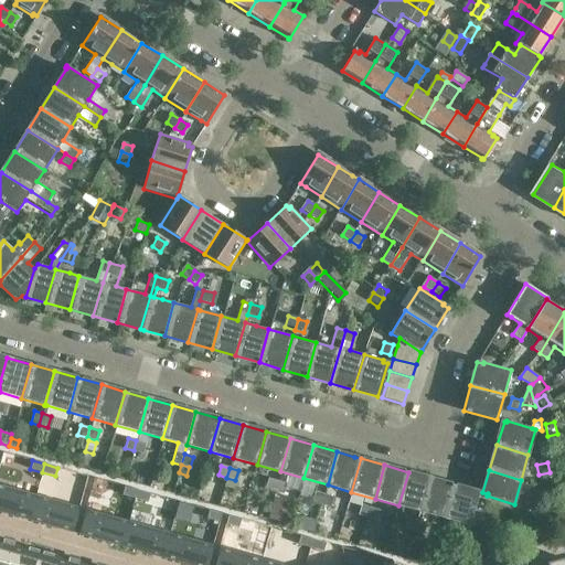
[(422,512),(432,479),(408,472),(398,505),(411,509),(405,529),(416,531),(419,521),(422,512)]
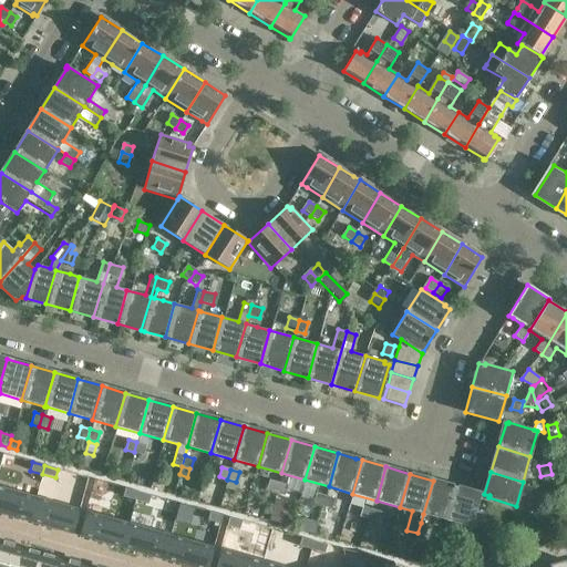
[(552,474),(540,476),(543,485),(554,482),(552,474)]
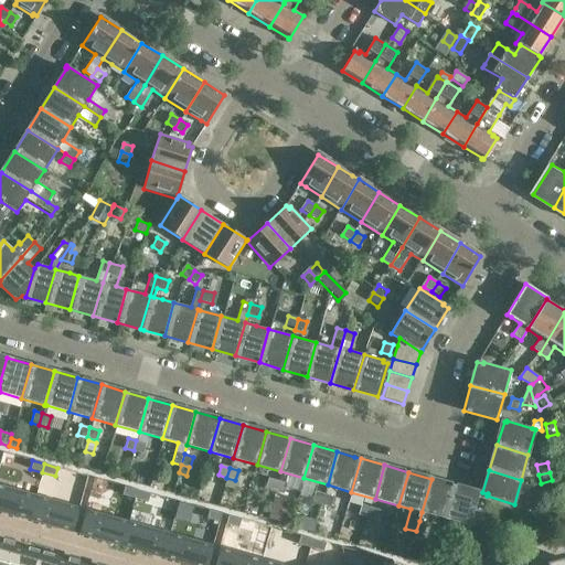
[(150,486),(162,489),(166,479),(153,476),(150,486)]
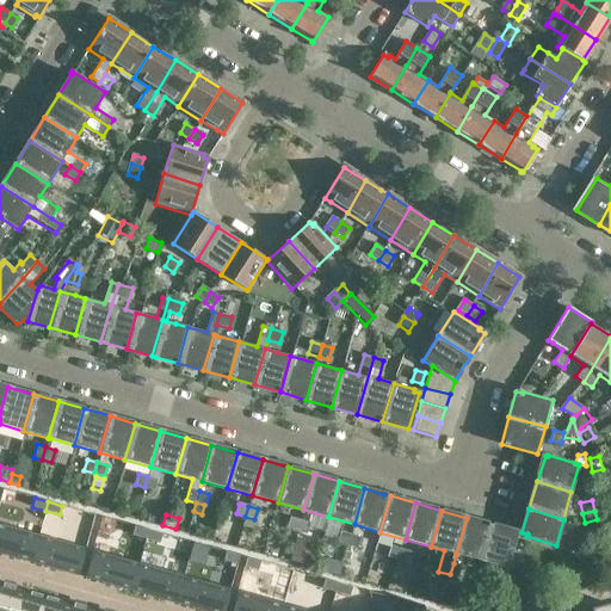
[(252,528),(254,519),(245,517),(242,525),(252,528)]
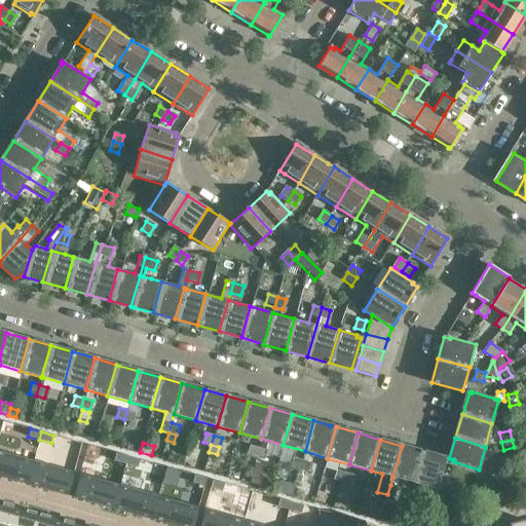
[(256,456),(259,447),(251,445),(248,454),(256,456)]
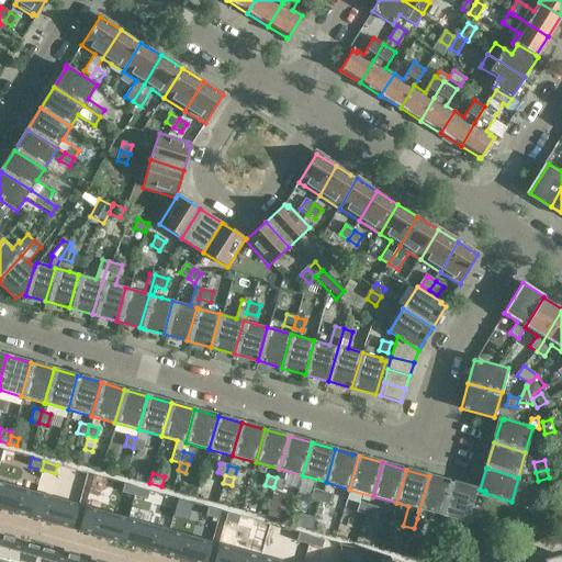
[(429,476),(419,509),(444,516),(452,483),(429,476)]
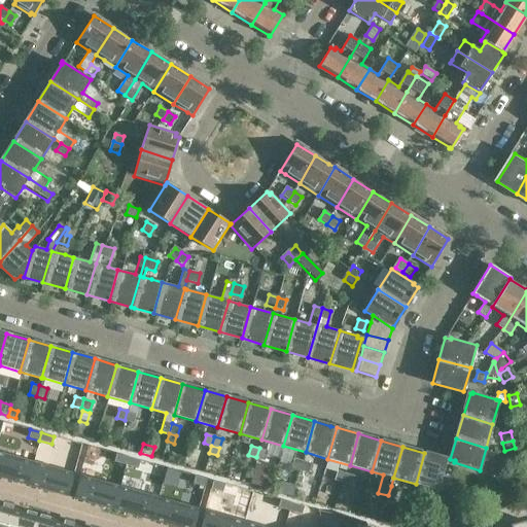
[(268,450),(259,448),(256,457),(266,460),(268,450)]
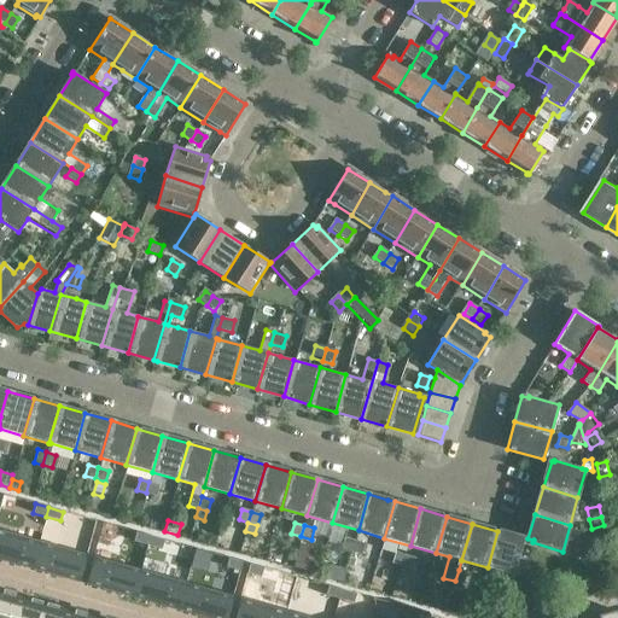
[(0,531),(0,559),(31,569),(39,542),(0,531)]
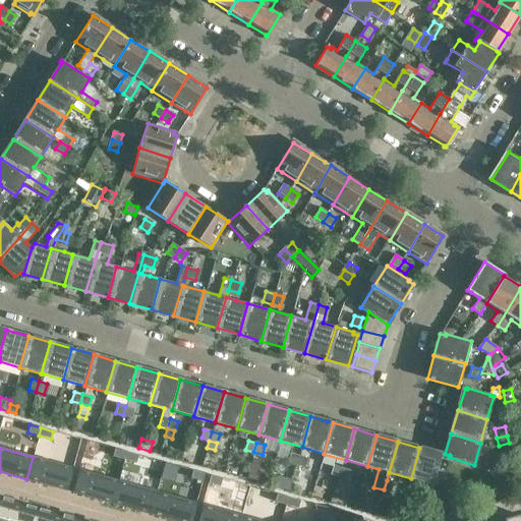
[(419,448),(411,478),(432,484),(437,469),(440,458),(439,458),(440,453),(419,448)]
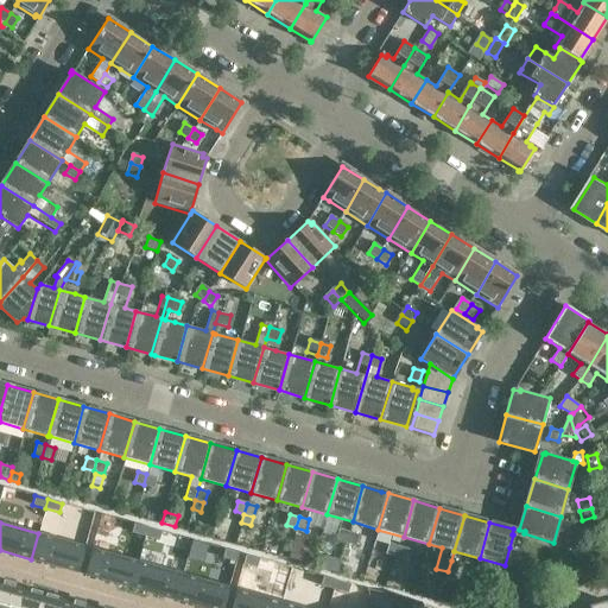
[(133,524),(131,532),(145,537),(147,527),(133,524)]
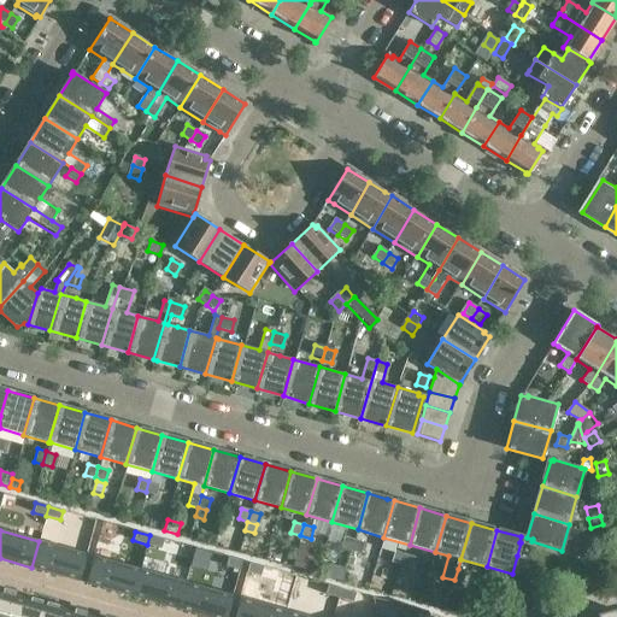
[(150,535),(147,545),(160,548),(164,539),(150,535)]
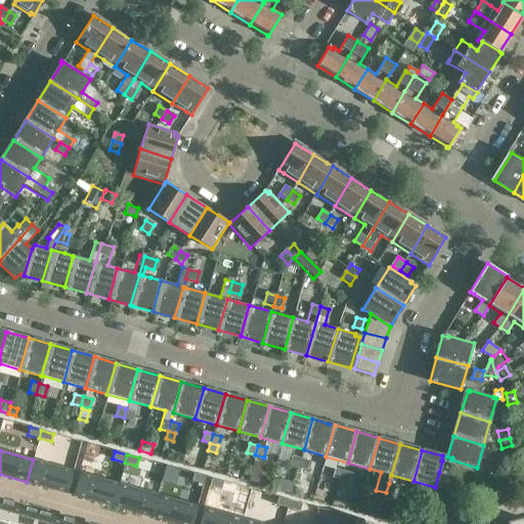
[(299,468),(302,457),(294,455),(291,465),(299,468)]
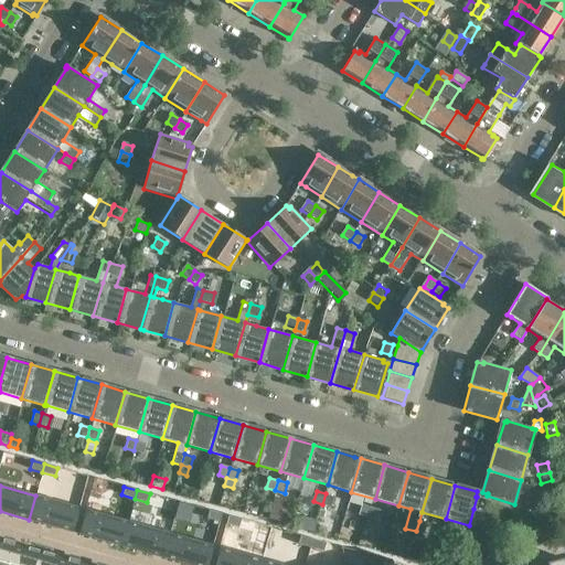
[(334,497),(326,493),(322,504),(332,507),(334,497)]
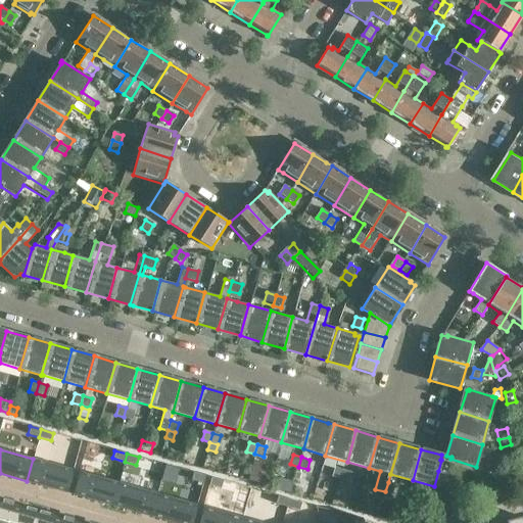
[(33,459),(27,481),(66,492),(73,470),(33,459)]
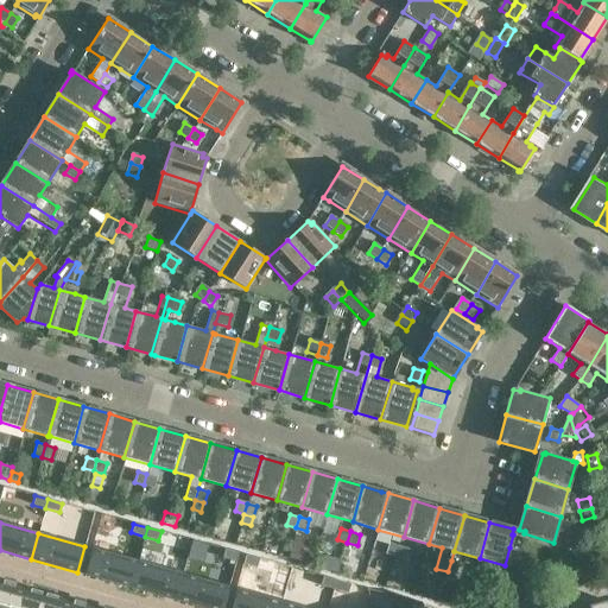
[(311,563),(316,544),(295,538),(289,557),(311,563)]
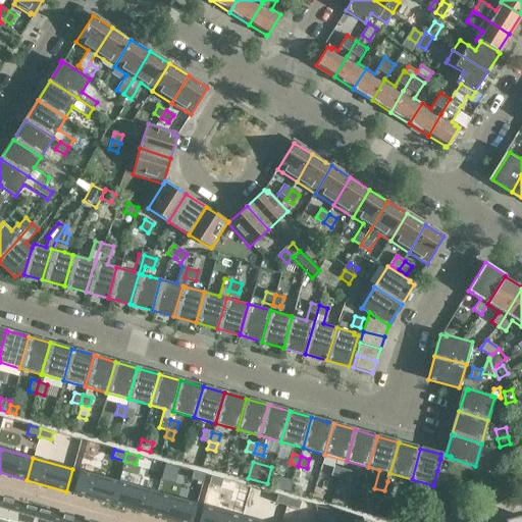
[(333,476),(342,478),(345,468),(336,466),(333,476)]
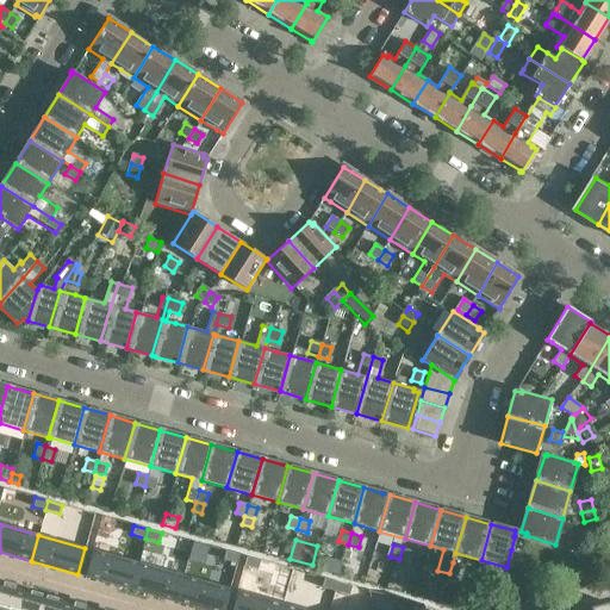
[(412,549),(403,547),(399,559),(409,561),(412,549)]
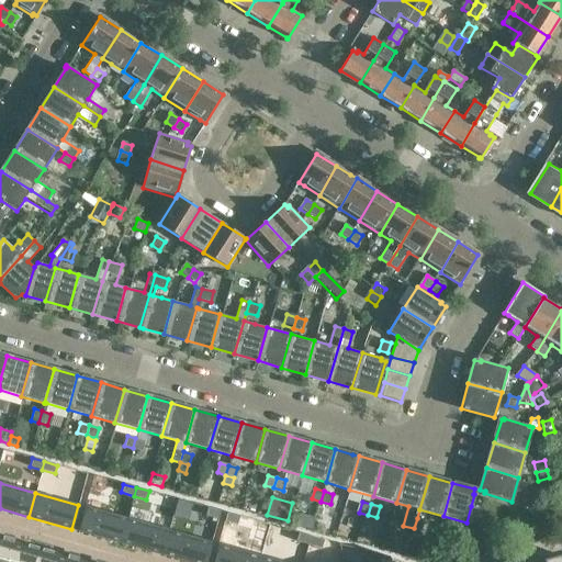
[(480,508),(471,506),(467,523),(475,525),(480,508)]
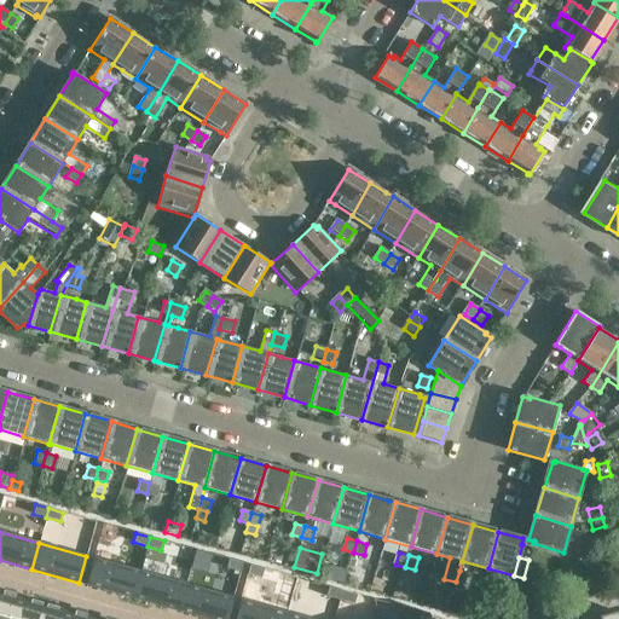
[(93,559),(86,585),(132,599),(140,572),(93,559)]
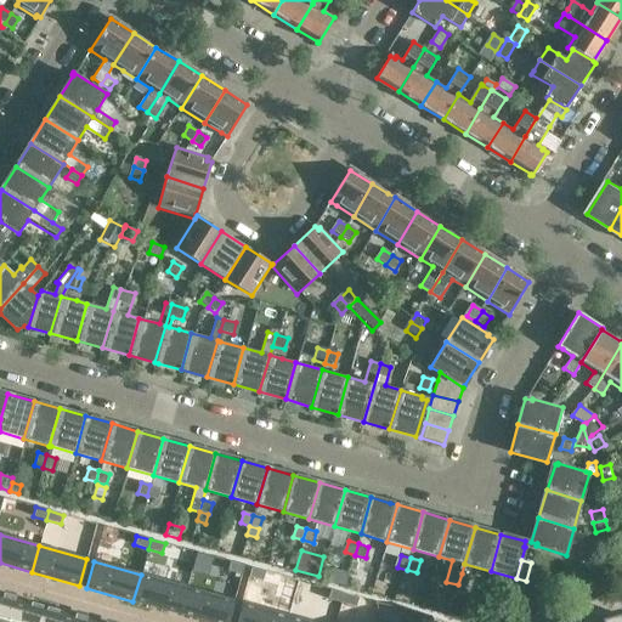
[(230,561),(227,571),(241,575),(244,565),(230,561)]
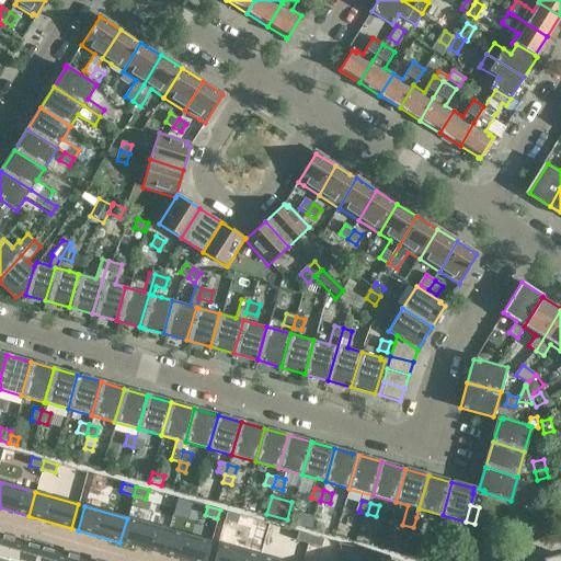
[(226,512),(224,521),(237,524),(239,515),(226,512)]
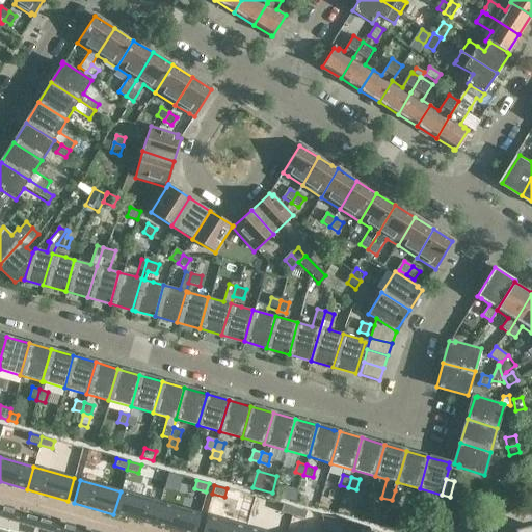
[(278,497),(295,502),(298,490),(282,485),(278,497)]
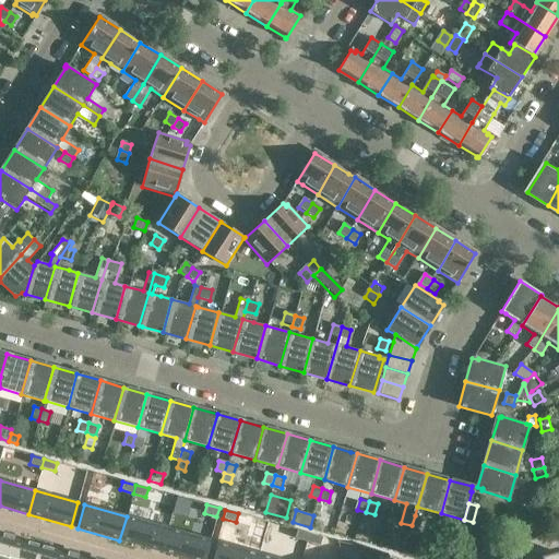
[(419,527),(421,518),(415,515),(412,525),(419,527)]
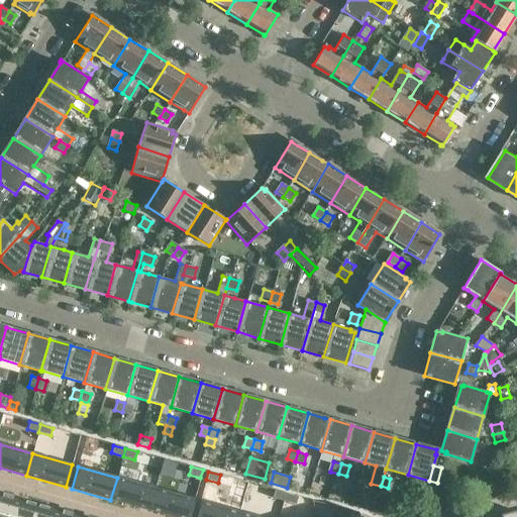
[(117,478),(110,500),(148,510),(154,489),(117,478)]
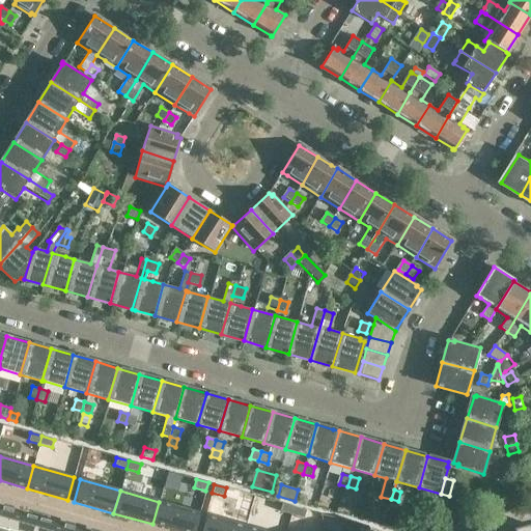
[(159,502),(152,524),(176,530),(194,530),(199,513),(159,502)]
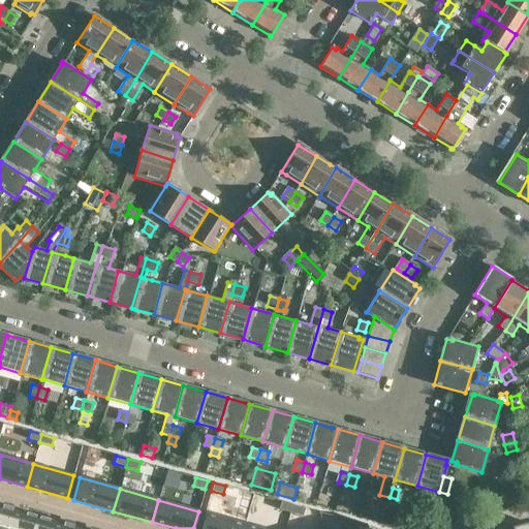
[(280,501),(278,509),(290,514),(292,504),(280,501)]
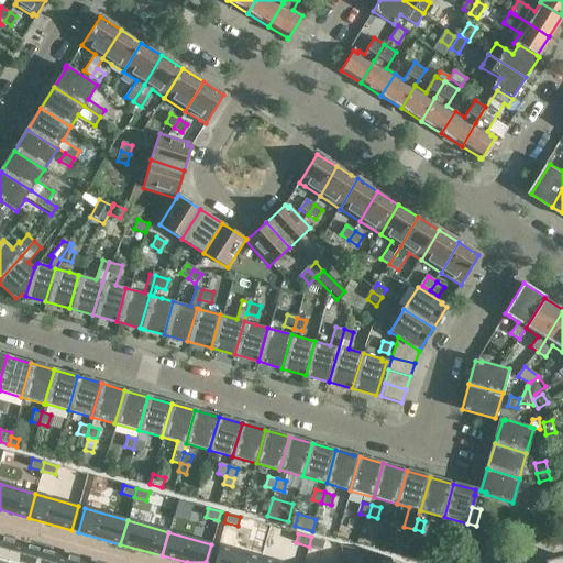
[(0,562),(35,562),(40,549),(0,537),(0,562)]
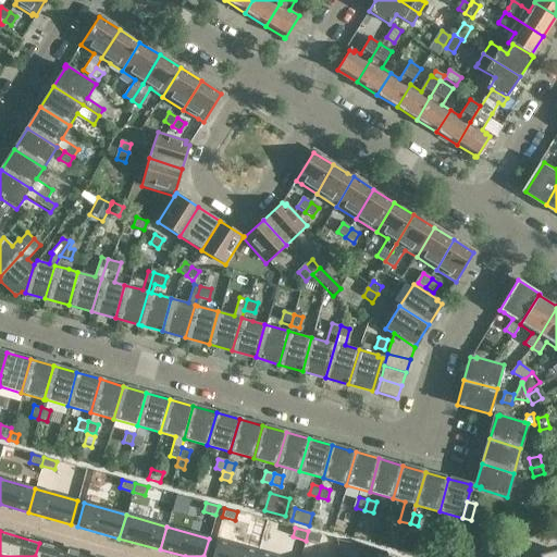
[(308,531),(306,541),(318,544),(321,535),(308,531)]
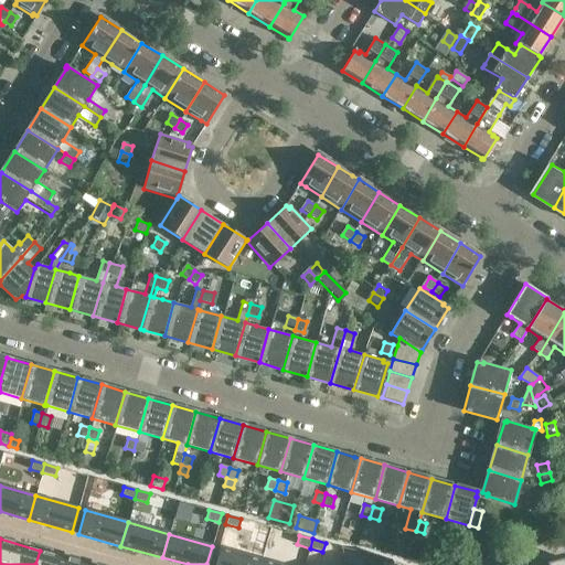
[(411,547),(401,545),(397,554),(407,557),(411,547)]
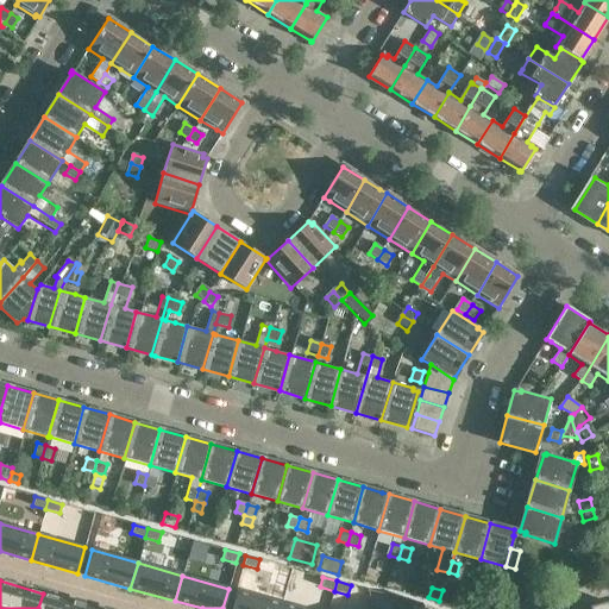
[(236,590),(230,608),(280,608),(282,603),(236,590)]
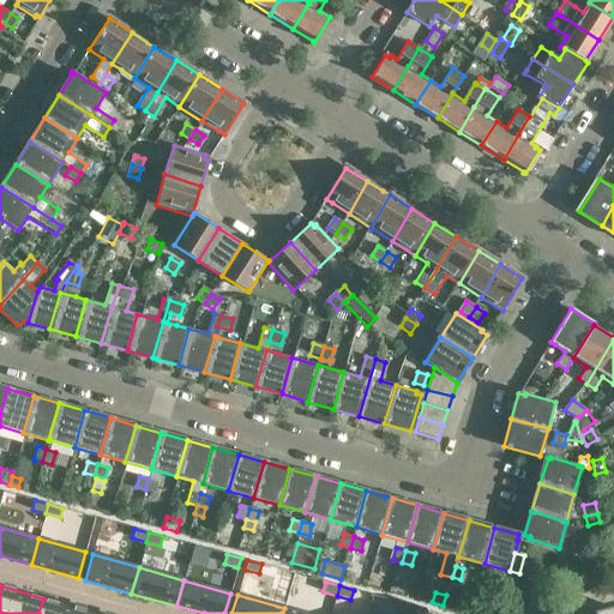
[(38,613),(94,613),(84,611),(85,609),(74,606),(73,607),(43,599),(38,613)]
